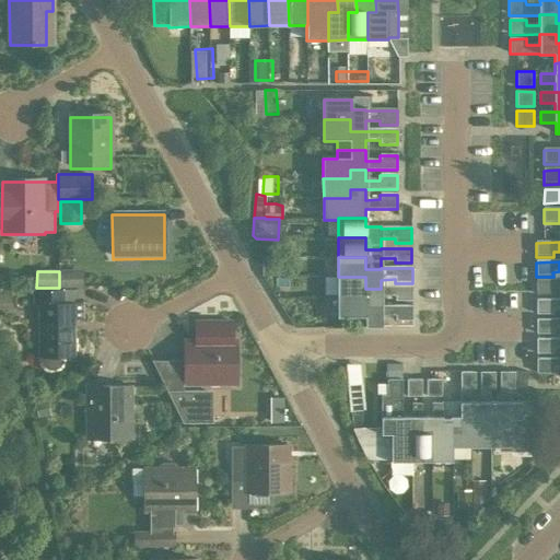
[(59,271),(59,288),(81,288),(81,271),(59,271)]
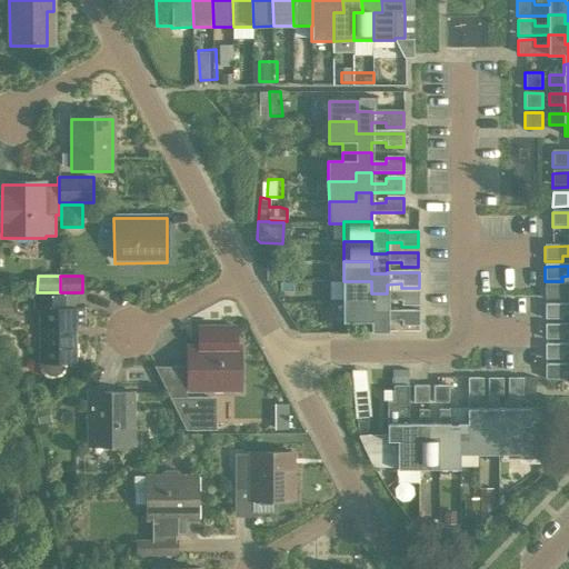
[(343,281),(343,301),(371,302),(371,312),(387,312),(387,302),(401,302),(401,308),(418,308),(418,292),(387,293),(371,293),(371,281),(343,281)]
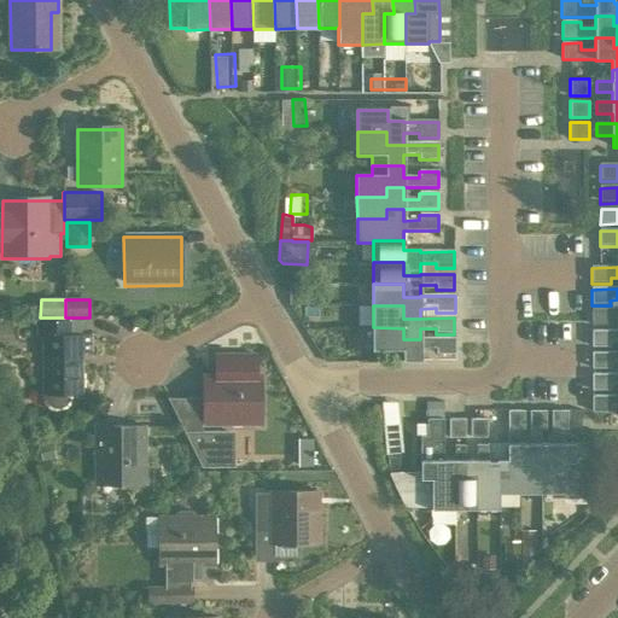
[(617,321),(617,310),(592,312),(592,328),(611,328),(611,321),(617,321)]
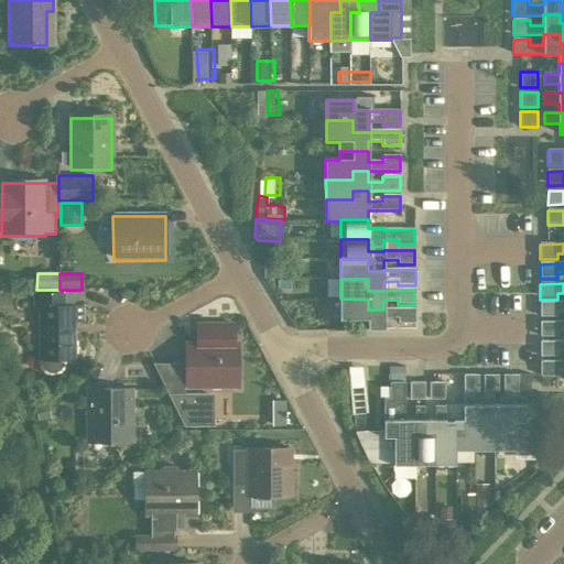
[(40,308),(40,361),(41,361),(41,366),(44,370),(49,372),(52,373),(56,372),(61,370),(64,365),(64,361),(74,361),(74,321),(83,321),(83,307),(62,307),(62,294),(33,295),(34,308),(40,308)]
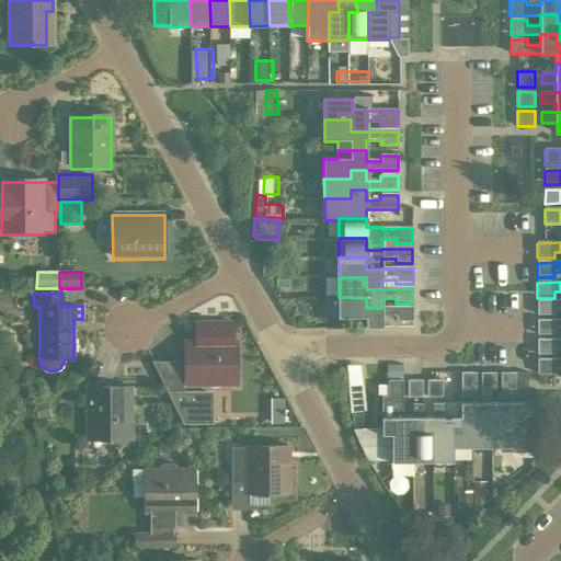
[(366,298),(339,297),(339,320),(365,320),(365,329),(382,329),(382,319),(396,319),(396,322),(412,322),(412,308),(381,308),(366,308),(366,298)]
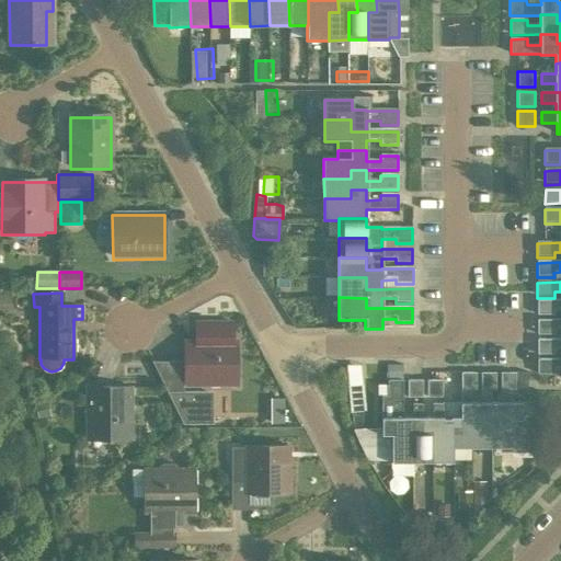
[(560,311),(560,302),(537,302),(537,318),(554,318),(554,312),(560,311)]
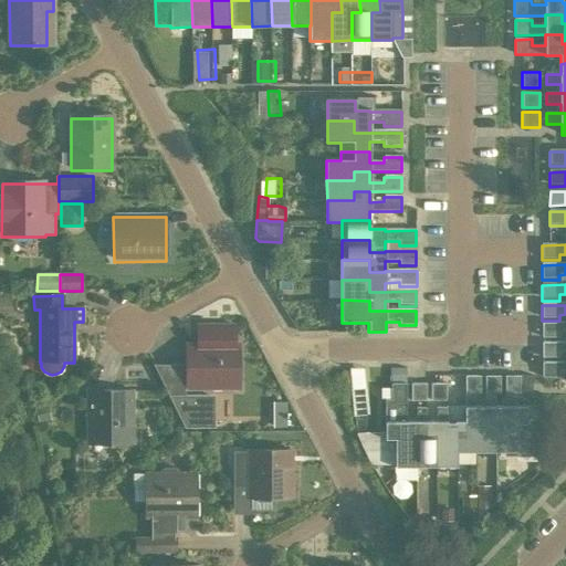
[(185,348),(185,391),(238,391),(238,348),(234,348),(234,324),(195,325),(195,348),(185,348)]
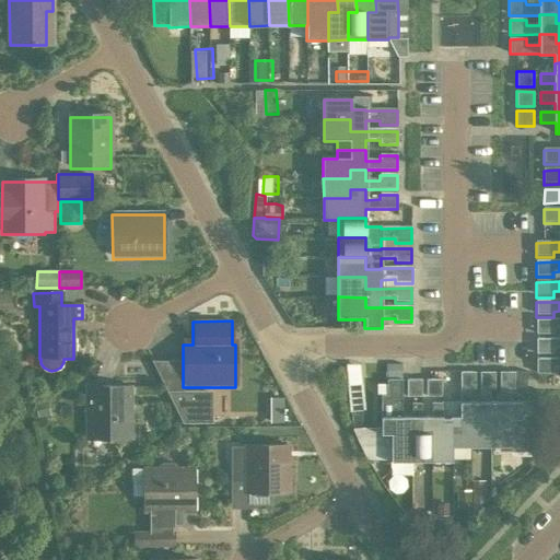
[(559,330),(559,321),(536,322),(537,337),(553,336),(553,330),(559,330)]
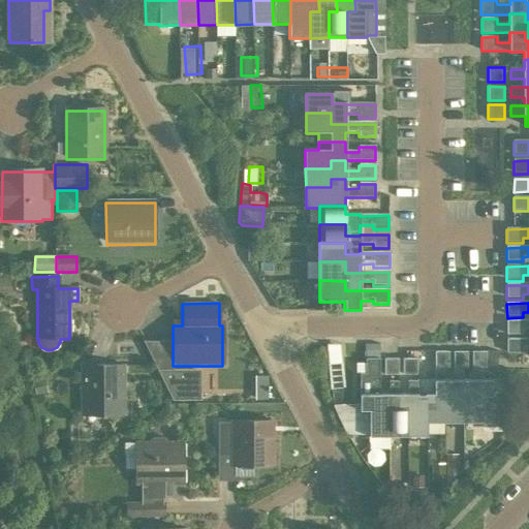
[(528,330),(528,321),(507,322),(507,337),(523,336),(523,331),(528,330)]
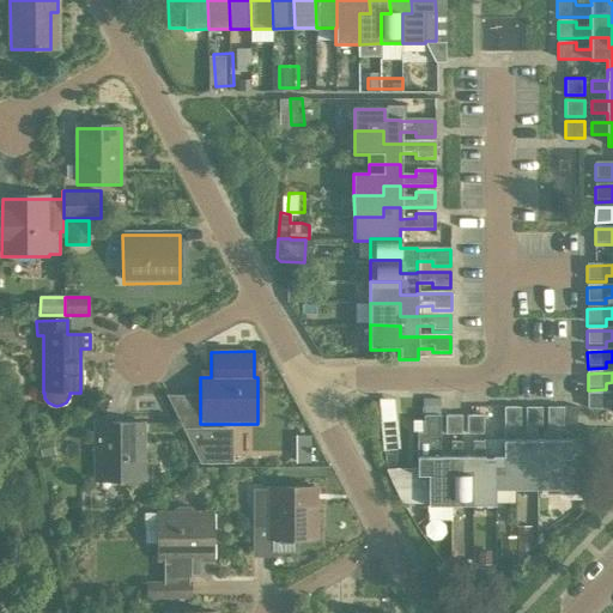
[(612,393),(588,394),(588,411),(606,411),(606,405),(612,405),(612,393)]
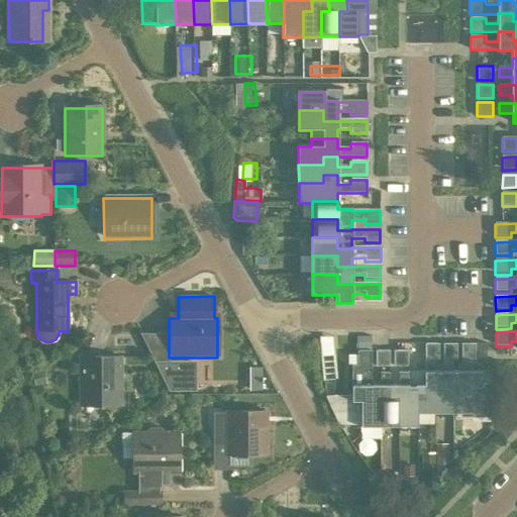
[(342,377),(339,333),(326,334),(328,378),(342,377)]
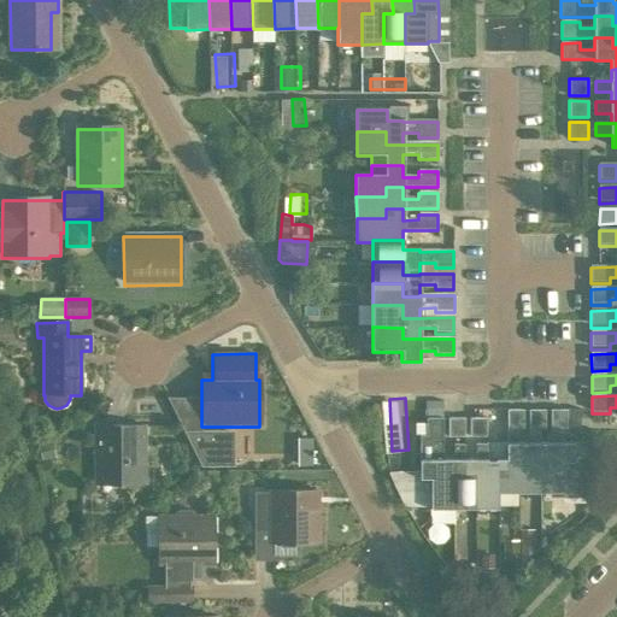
[(519,494),(519,495),(541,495),(541,494),(541,462),(551,462),(551,445),(540,445),(540,429),(546,429),(546,410),(529,411),(530,445),(530,462),(519,462),(519,494)]
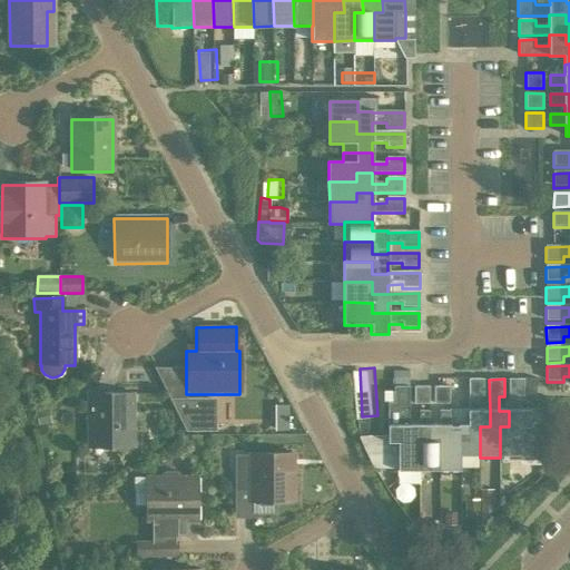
[(500,457),(500,458),(518,458),(519,458),(519,459),(540,459),(540,409),(528,409),(528,411),(519,411),(519,396),(524,396),(524,379),(509,380),(509,411),(509,426),(500,426),(500,457)]
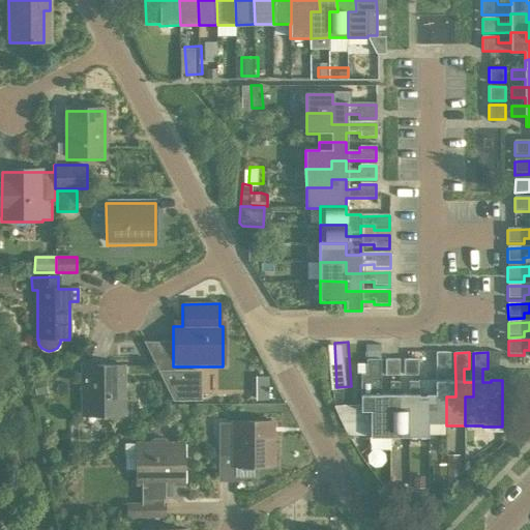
[(437,396),(428,396),(428,425),(446,425),(446,396),(455,396),(455,382),(454,382),(446,382),(445,369),(450,369),(450,353),(437,353),(437,383),(436,383),(437,396)]
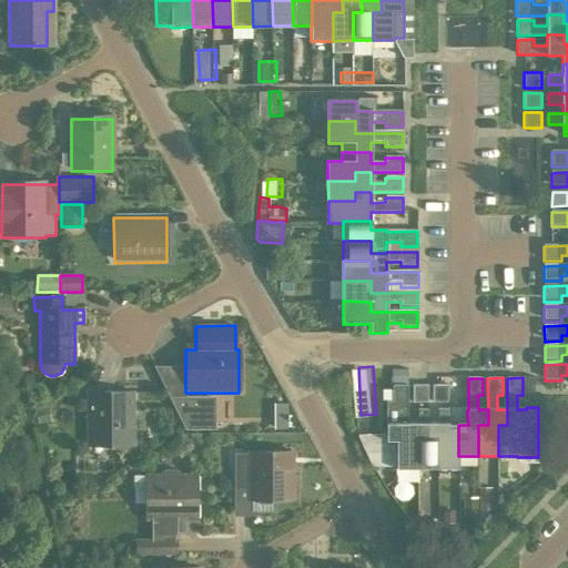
[(433,385),(433,403),(448,402),(448,384),(433,385)]
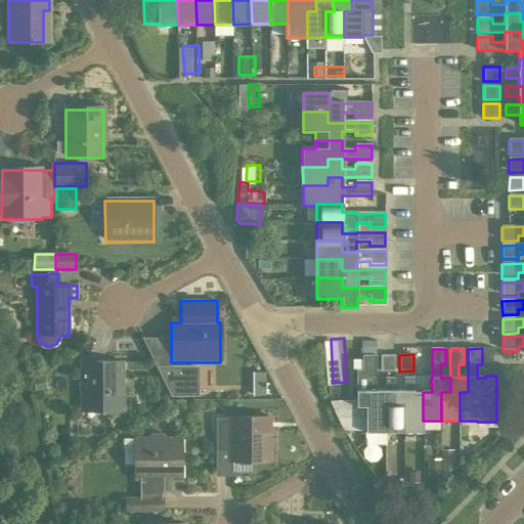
[(377,370),(377,355),(362,355),(362,358),(363,369),(363,370),(377,370)]
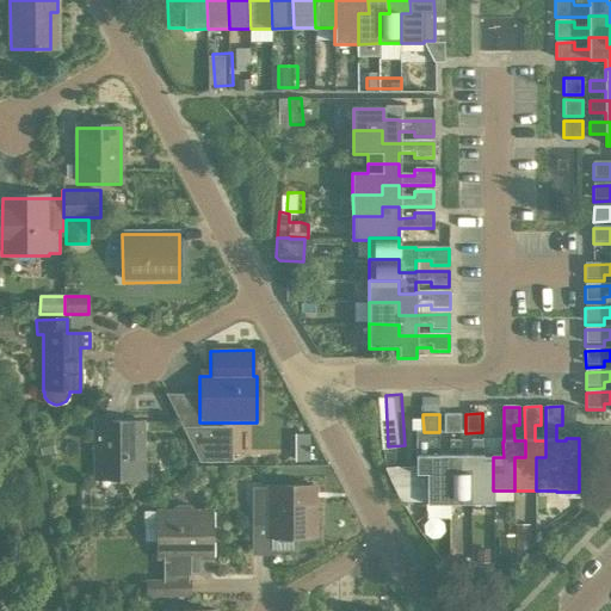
[(444,414),(444,433),(461,432),(460,414),(444,414)]
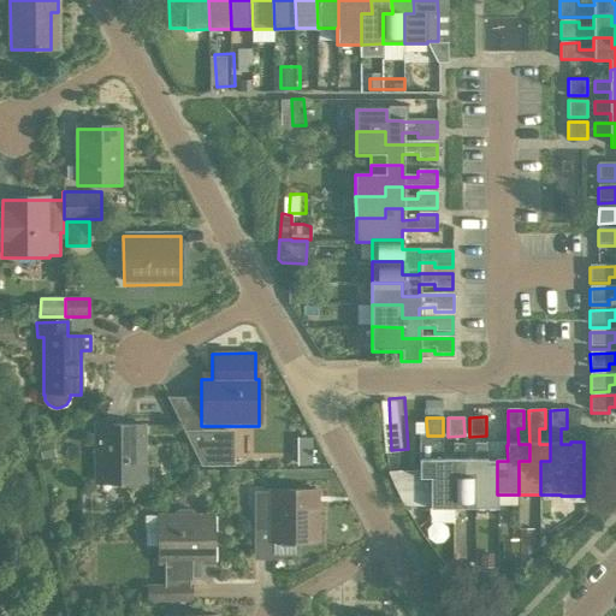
[(94,428),(95,486),(143,486),(142,427),(94,428)]
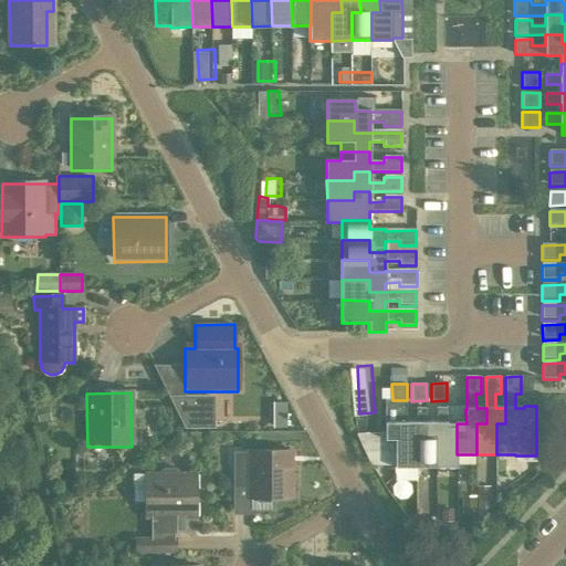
[(168,396),(185,427),(208,428),(208,415),(211,413),(208,395),(168,396)]
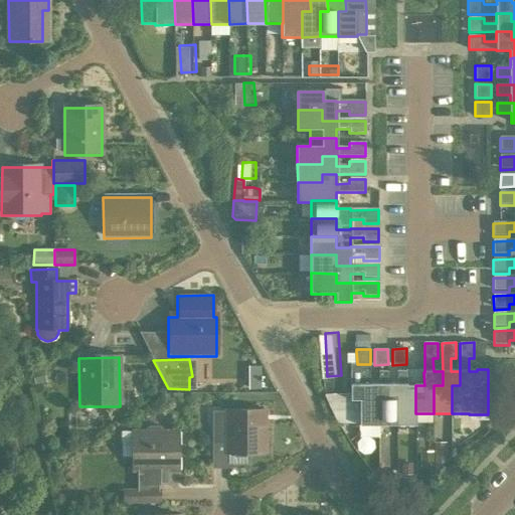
[(359,426),(378,426),(379,426),(379,399),(370,399),(370,385),(370,364),(357,364),(357,363),(350,363),(351,413),(359,413),(359,426)]
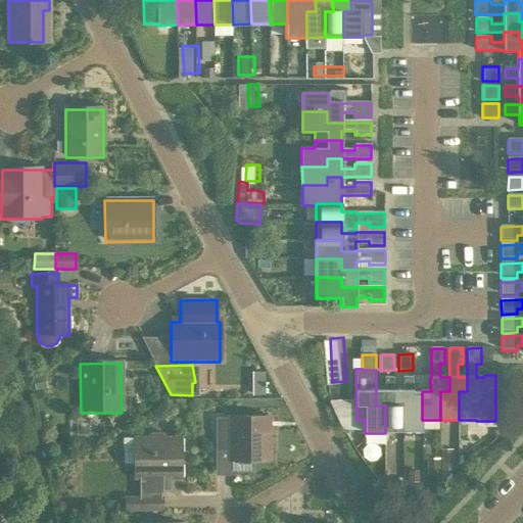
[(385,391),(376,391),(376,406),(385,406),(385,433),(403,433),(403,406),(395,406),(395,390),(395,378),(385,378),(385,391)]
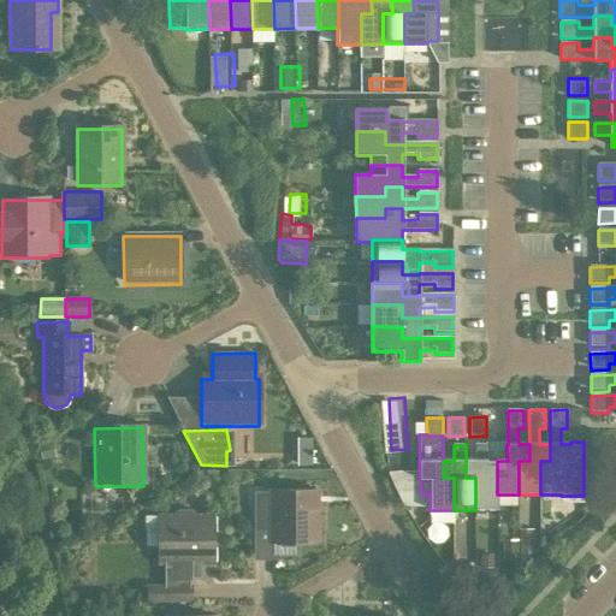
[(475,460),(466,460),(466,478),(475,478),(475,510),(497,510),(497,495),(497,461),(487,461),(486,445),(475,445),(475,460)]
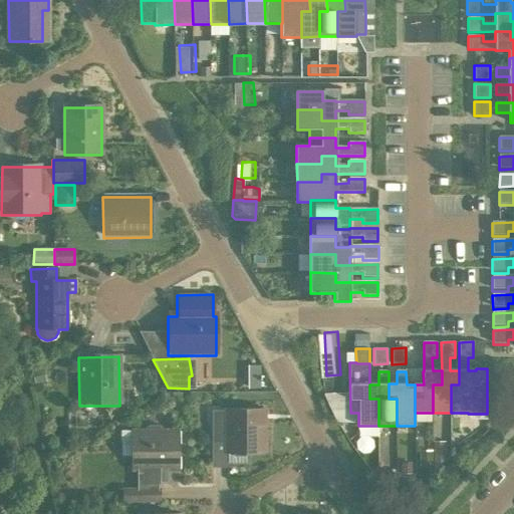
[(225,413),(210,414),(211,447),(225,447),(225,452),(264,452),(263,410),(225,411),(225,413)]
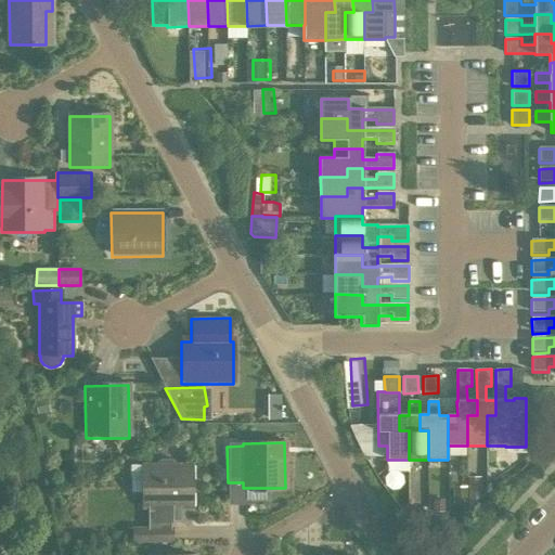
[(142,465),(142,510),(147,510),(149,526),(132,526),(132,541),(172,541),(172,525),(172,510),(193,510),(193,465),(178,465),(173,460),(160,460),(155,465),(142,465)]
